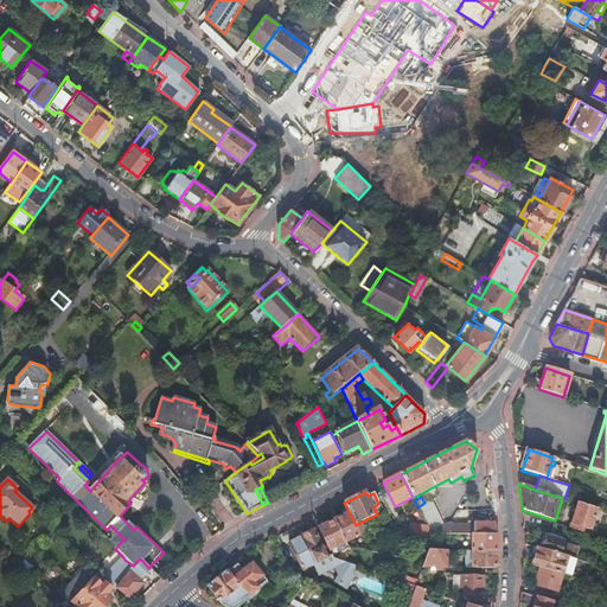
[(427,526),(433,537),(434,534),(473,534),(497,535),(494,523),(473,523),(473,524),(454,524),(449,522),(443,526),(430,500),(425,503),(417,508),(427,526)]
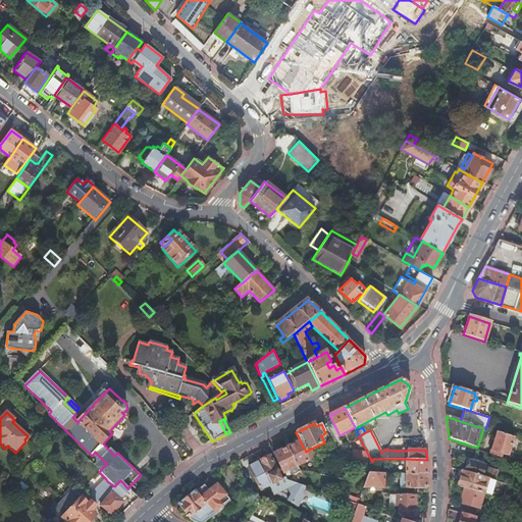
[(508,456),(514,437),(497,432),(491,451),(490,455),(501,458),(502,454),(508,456)]
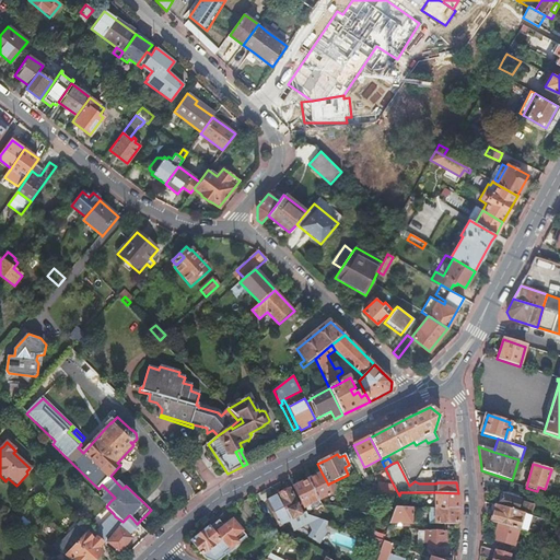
[(322,473),(308,480),(318,500),(331,494),(333,485),(329,483),(328,485),(322,473)]
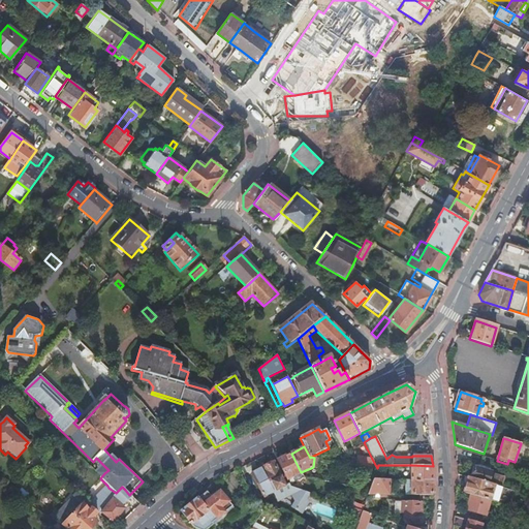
[(291,454),(277,461),(279,464),(285,476),(287,480),(292,477),(294,483),(304,477),(301,472),(291,454)]
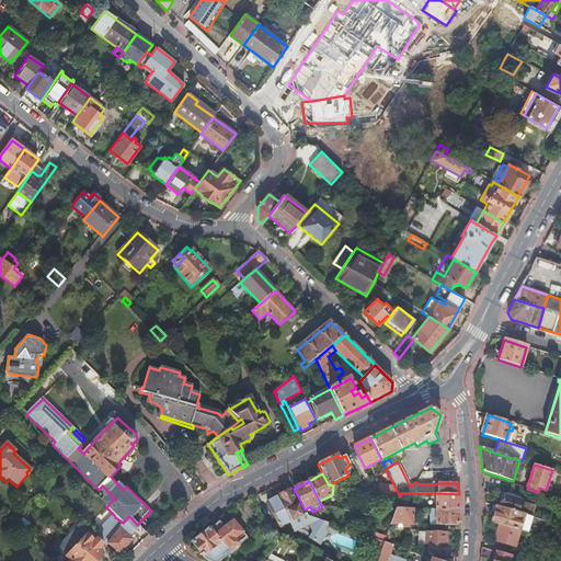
[(377,494),(399,499),(400,496),(395,487),(379,484),(377,494)]
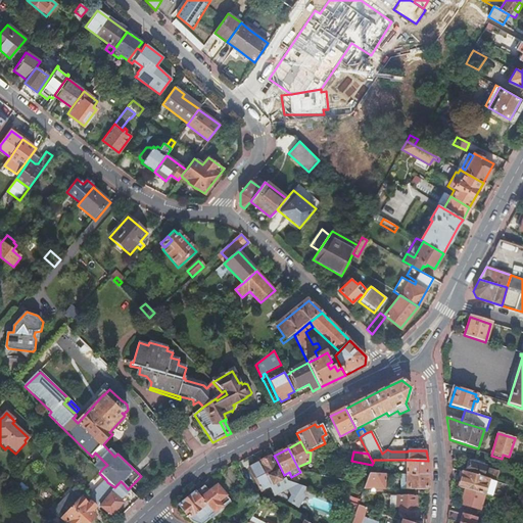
[(95,453),(92,457),(103,468),(107,465),(95,453)]
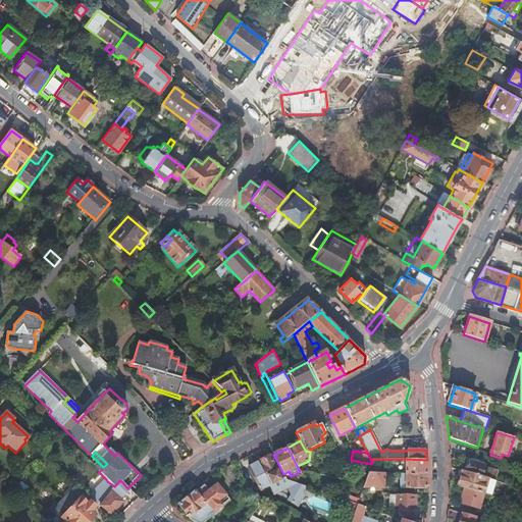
[(260,461),(260,462),(249,467),(260,490),(269,486),(270,489),(273,487),(276,494),(288,488),(292,496),(288,502),(298,507),(304,497),(302,493),(306,486),(286,480),(285,477),(280,480),(277,473),(271,461),(269,457),(260,461)]
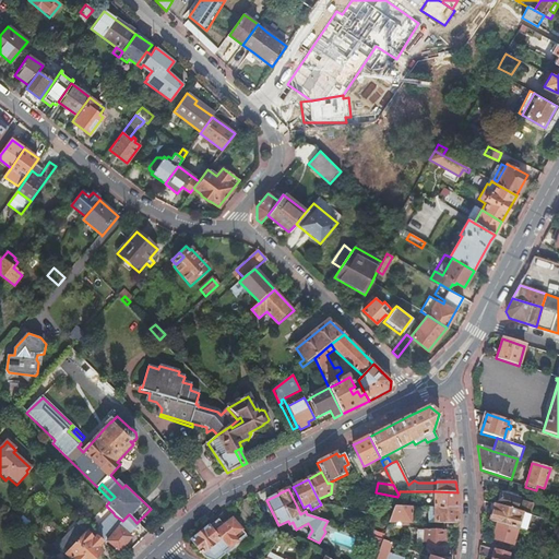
[(295,490),(290,494),(297,507),(301,503),(295,490)]
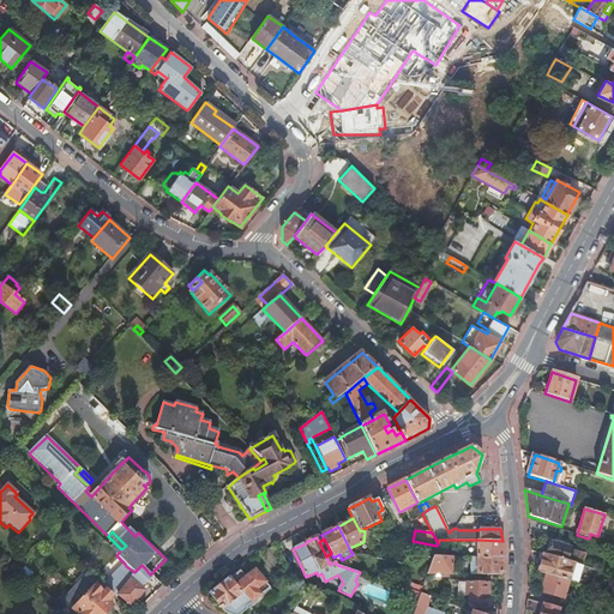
[(479,540),(479,557),(503,558),(503,549),(503,541),(479,540)]
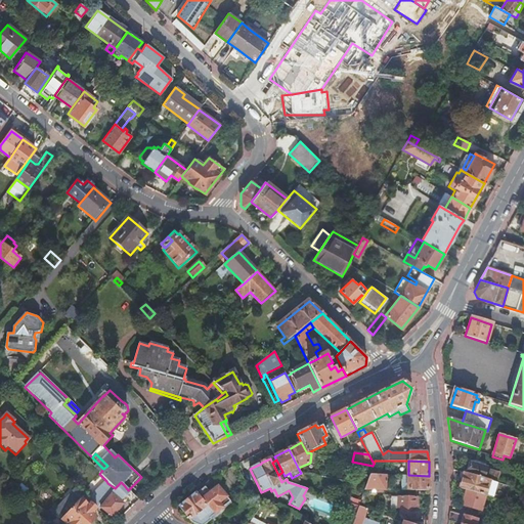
[(475,466),(470,464),(466,475),(489,481),(492,482),(493,482),(497,472),(488,470),(480,467),(478,467),(478,464),(477,464),(476,466),(475,466)]
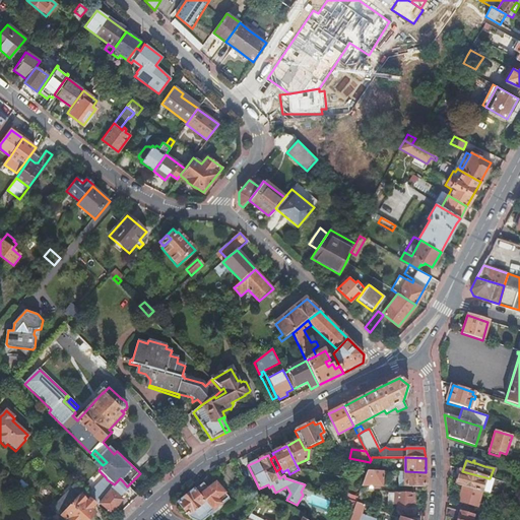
[(455,485),(463,488),(463,486),(481,493),(486,494),(491,479),(489,478),(485,477),(462,471),(460,470),(455,485)]
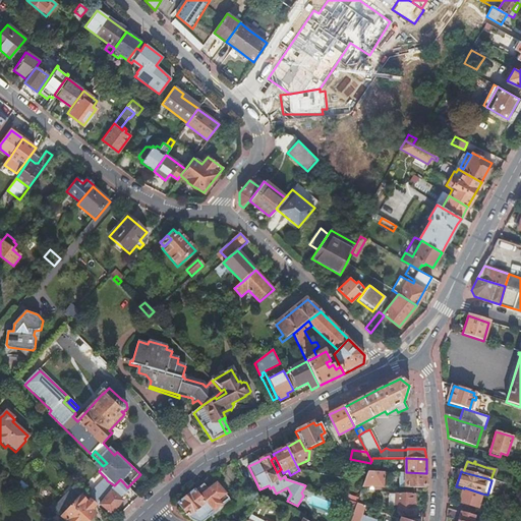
[(367,472),(363,482),(362,486),(373,486),(374,489),(380,489),(381,487),(383,487),(383,472),(367,472)]
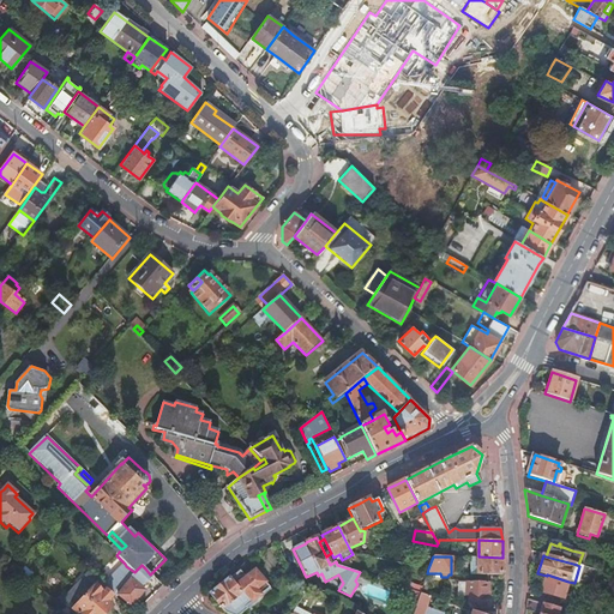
[(479,576),(503,576),(503,571),(503,567),(503,558),(479,557),(479,576)]
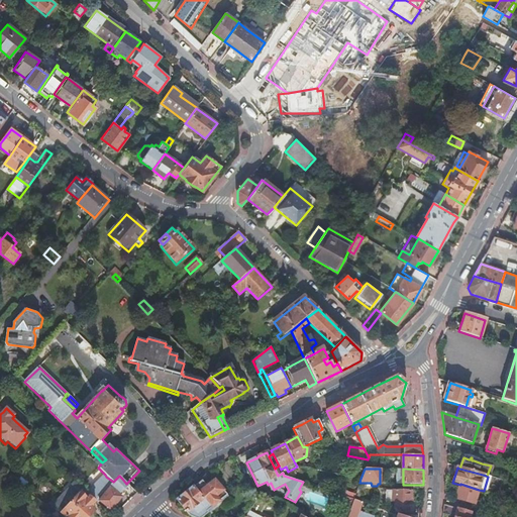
[(119,496),(122,492),(113,483),(113,482),(106,477),(105,475),(88,492),(98,502),(110,511),(121,498),(119,496)]
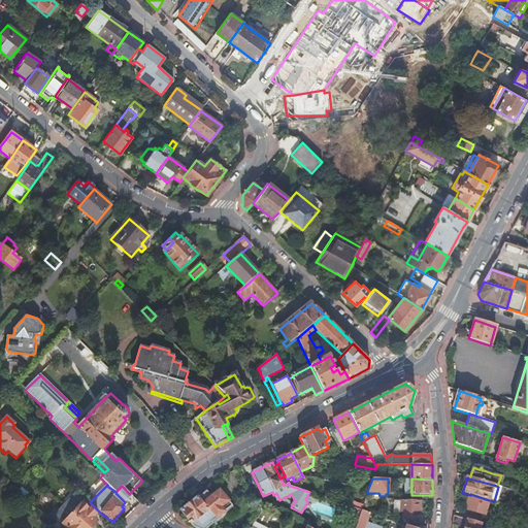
[(116,493),(125,502),(132,496),(129,494),(125,489),(122,486),(116,492),(116,493)]
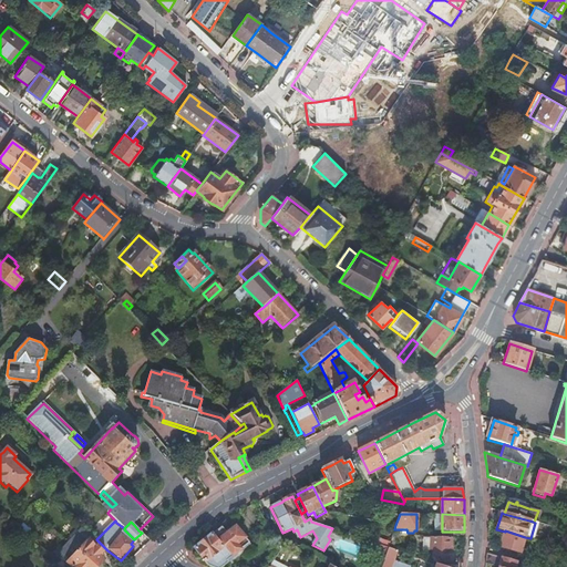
[(30,532),(22,525),(18,528),(26,535),(30,532)]
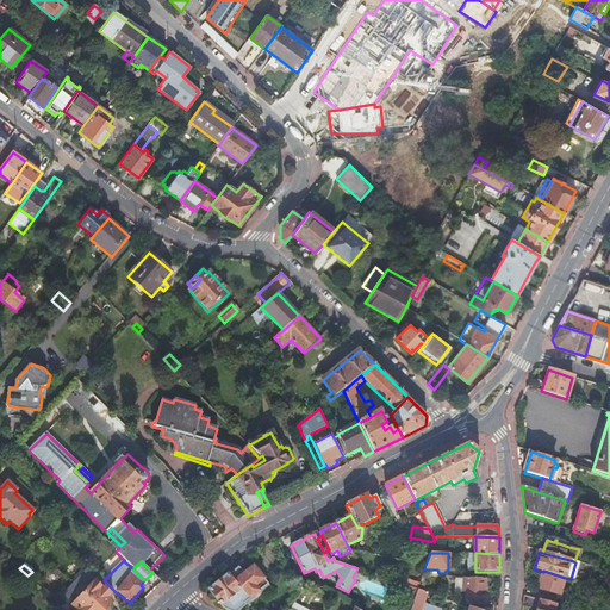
[(223,609),(224,609),(237,609),(243,605),(242,604),(259,591),(260,593),(263,591),(261,589),(266,585),(251,566),(243,573),(238,567),(228,576),(226,574),(218,583),(207,591),(211,604),(216,599),(223,609)]
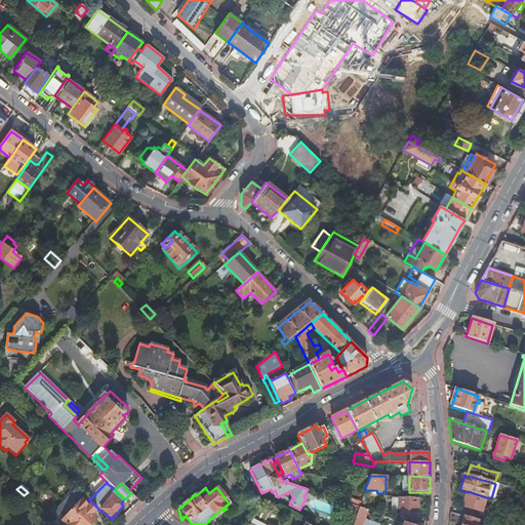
[(71,512),(86,524),(88,524),(94,519),(90,516),(96,509),(91,505),(89,502),(88,501),(86,500),(84,503),(82,500),(84,498),(75,489),(70,495),(70,499),(65,506),(71,512)]
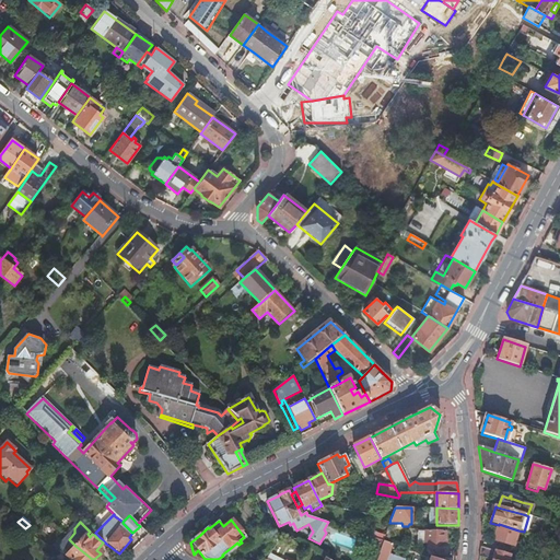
[(514,541),(518,531),(499,524),(499,525),(494,540),(511,546),(512,540),(514,541)]
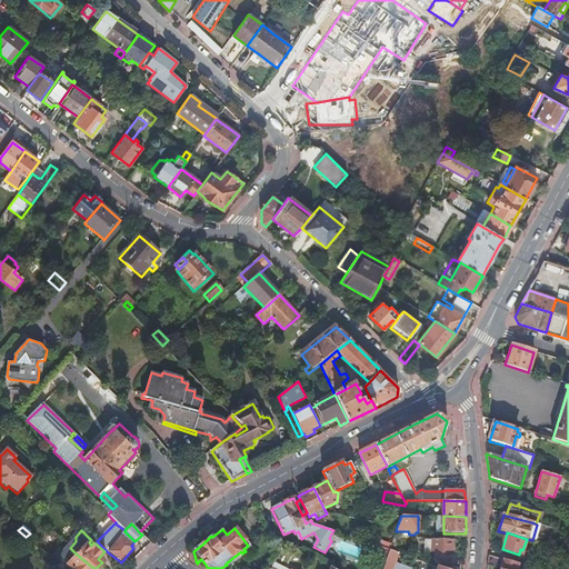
[(453,540),(432,539),(432,540),(432,552),(435,552),(435,562),(452,562),(455,561),(455,555),(452,552),(453,540)]
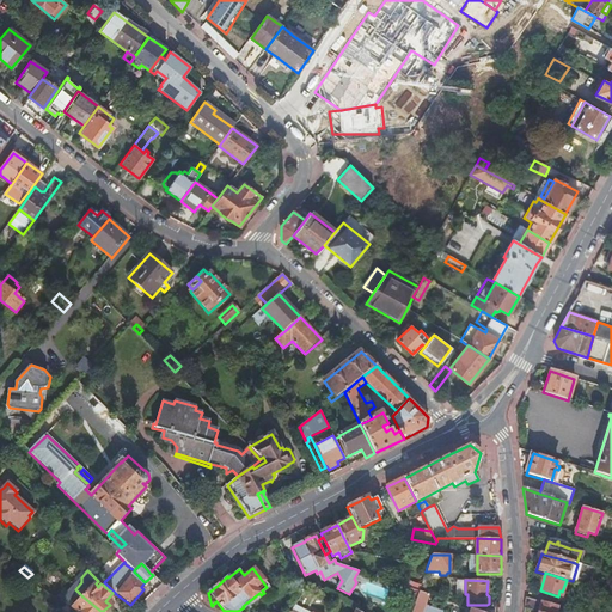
[(112,593),(115,597),(116,594),(104,582),(103,585),(104,586),(106,588),(112,593)]
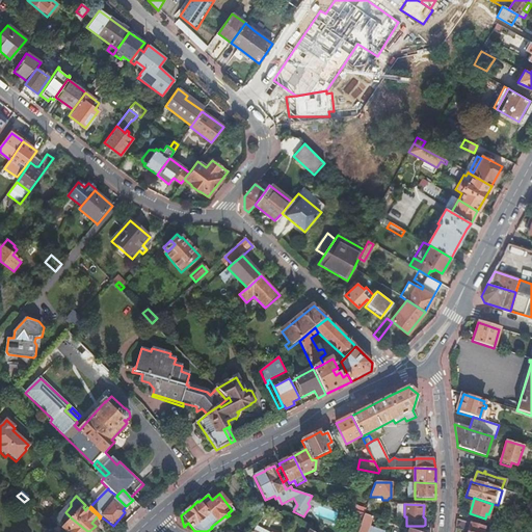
[(272,508),(267,510),(284,521),(287,523),(289,517),(286,516),(272,508)]
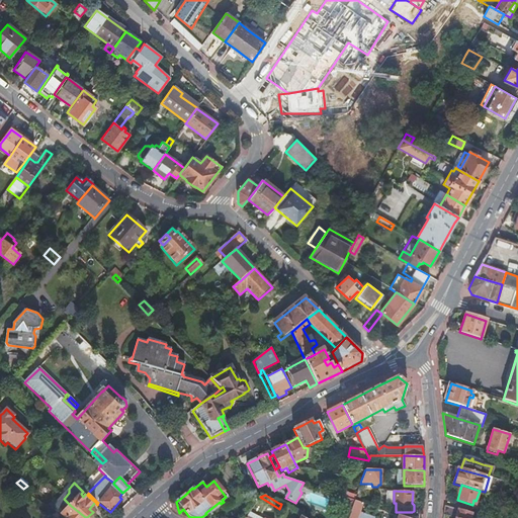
[(85,517),(70,505),(64,499),(62,497),(50,511),(57,517),(85,517)]
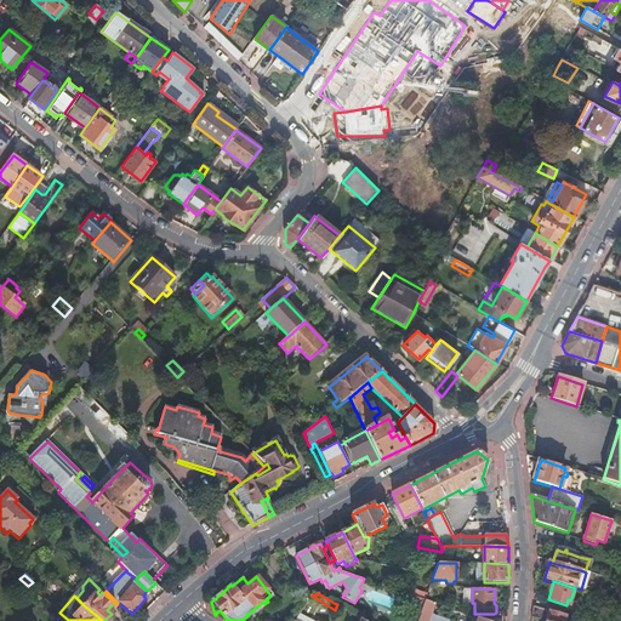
[(425,599),(416,597),(415,599),(419,602),(420,604),(419,608),(422,609),(425,599)]
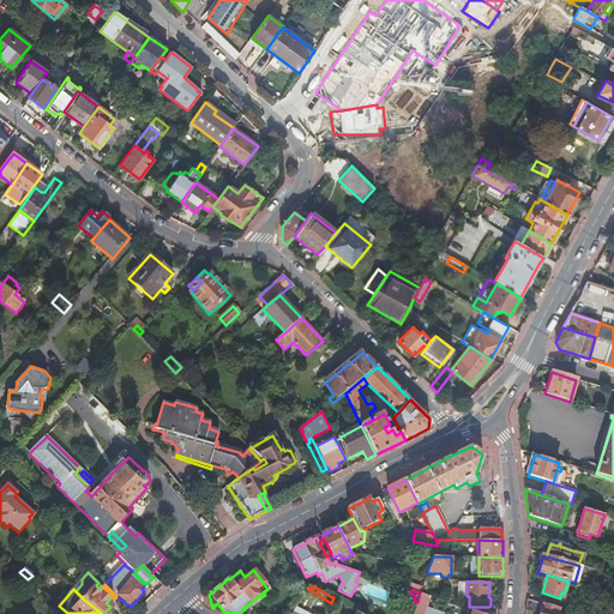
[(417,602),(413,613),(443,613),(444,613),(426,607),(429,596),(420,593),(417,602)]
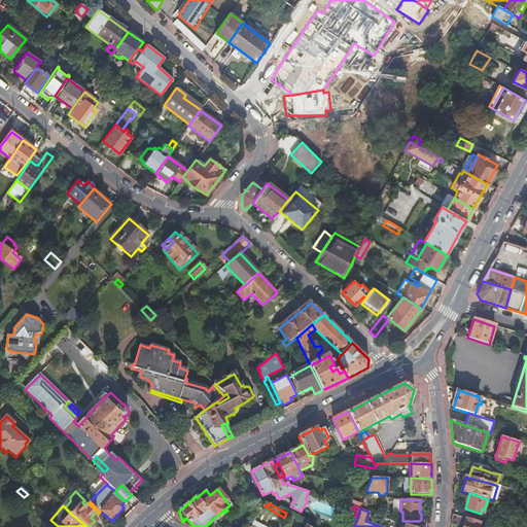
[(452,515),(452,524),(462,526),(478,526),(480,523),(452,515)]
